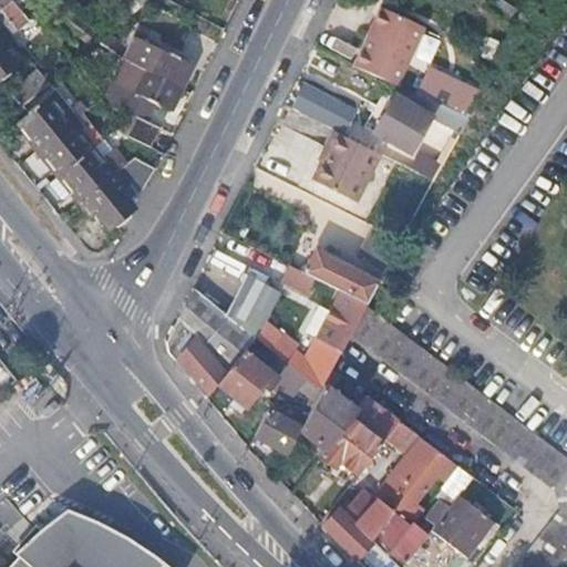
[(0,0),(0,13),(9,7),(3,0),(0,0)]
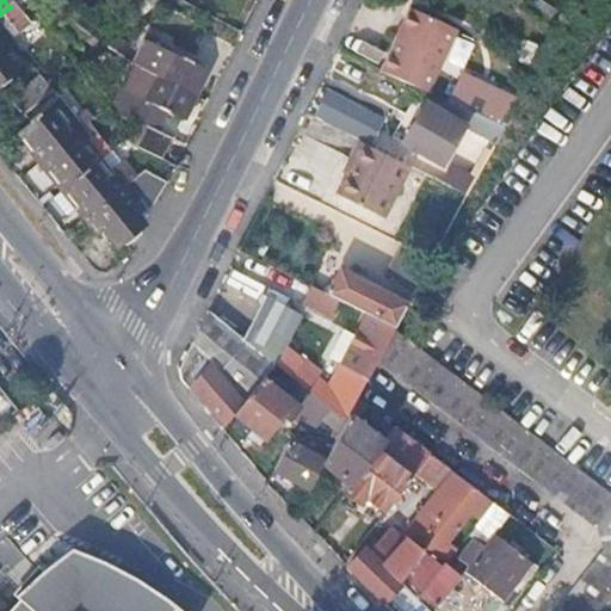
[(561,11),(544,0),(525,0),(522,6),(551,26),(561,11)]
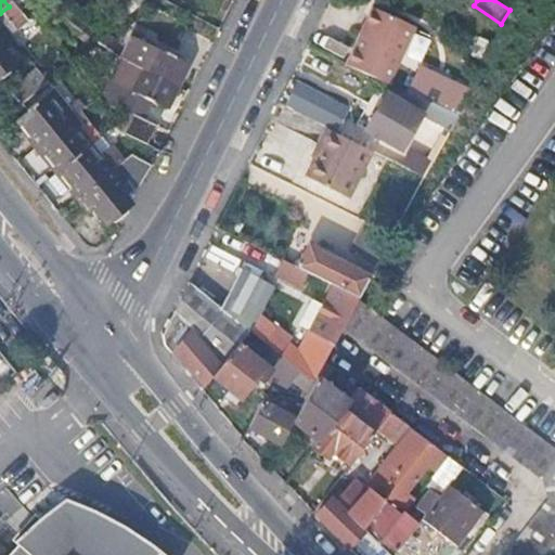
[(0,39),(7,35),(22,23),(11,8),(9,7),(0,13),(0,39)]
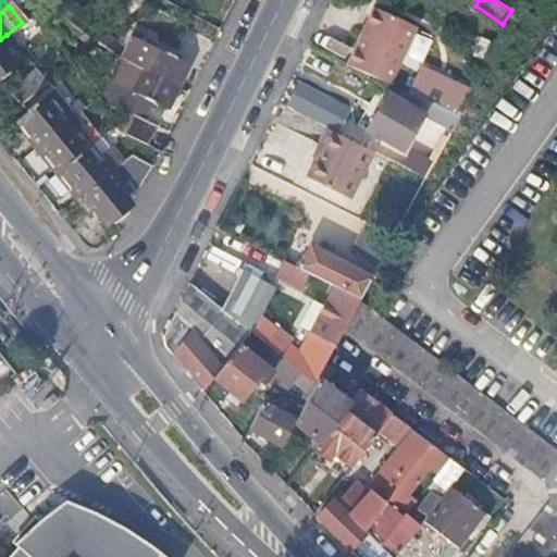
[(375,7),(349,63),(392,84),(418,26),(375,7)]
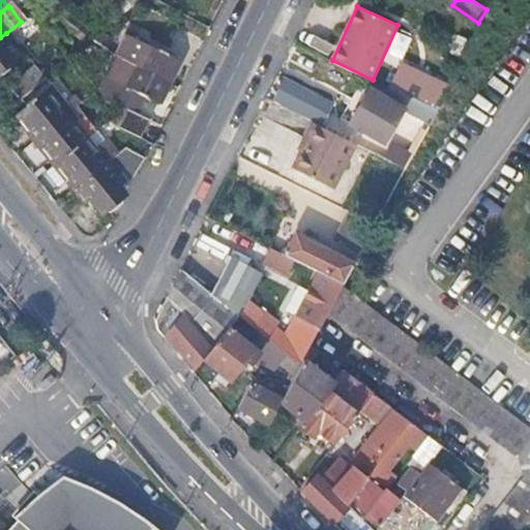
[(80,25),(64,12),(58,20),(75,34),(80,25)]
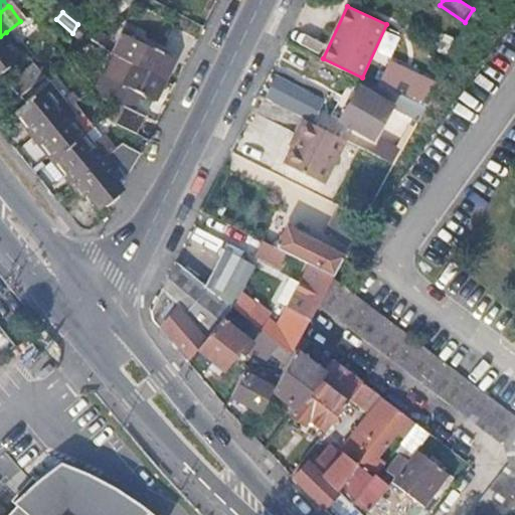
[(96,36),(92,41),(104,49),(111,39),(103,30),(96,36)]
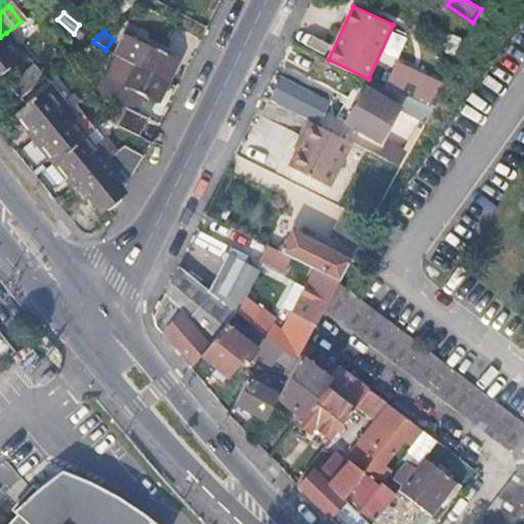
[(0,37),(0,77),(16,63),(2,47),(10,39),(6,33),(0,37)]
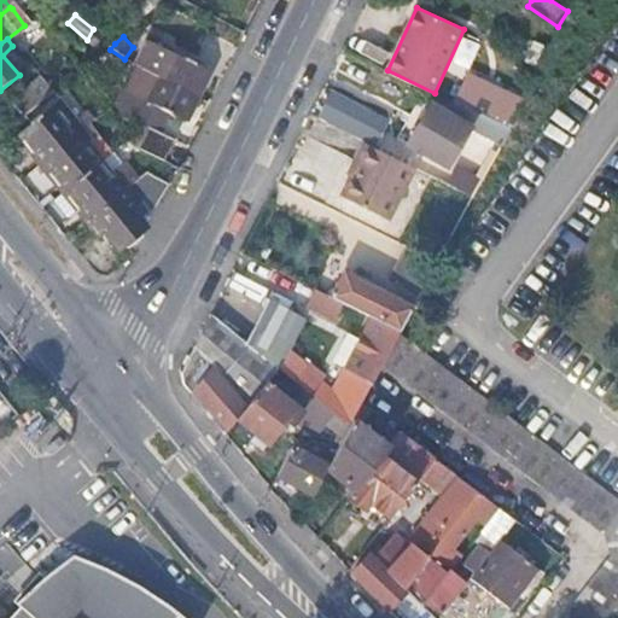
[(134,65),(192,101),(205,85),(161,52),(150,44),(134,65)]
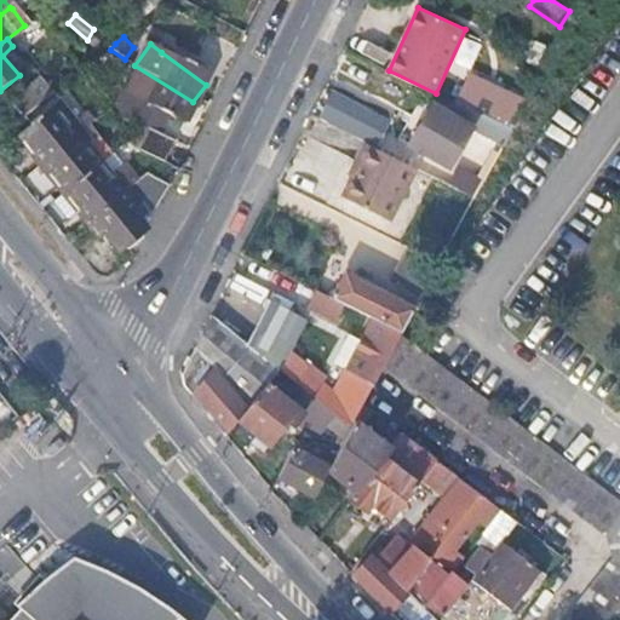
[(177,125),(193,102),(135,65),(121,82),(138,95),(170,119),(177,125)]
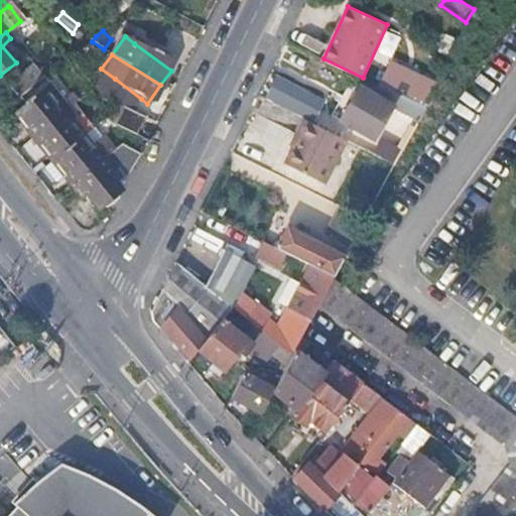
[(8,86),(20,101),(44,81),(32,66),(8,86)]
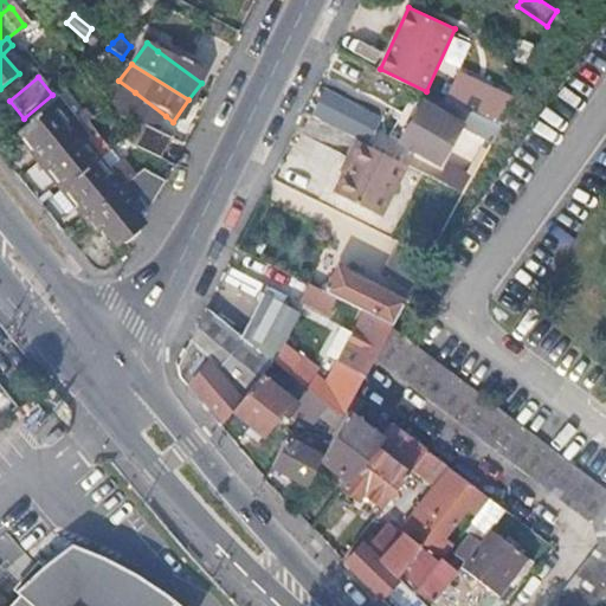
[(152,134),(166,116),(135,92),(120,115),(142,128),(152,134)]
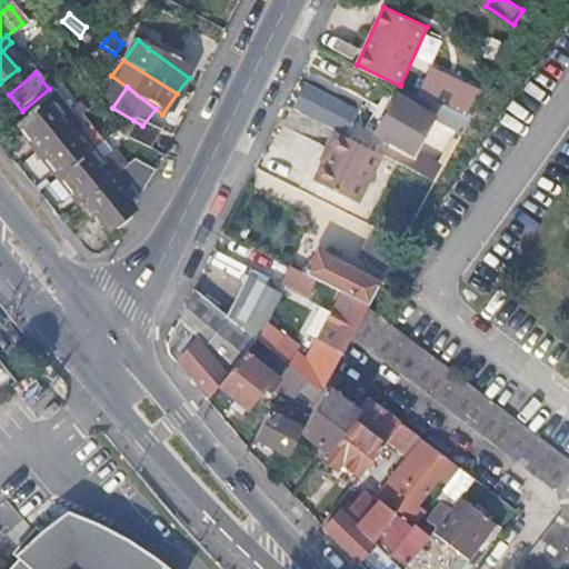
[(302,112),(338,130),(348,135),(359,113),(313,91),(302,112)]
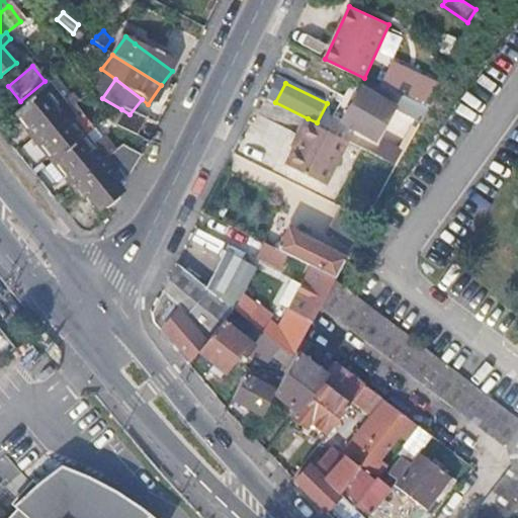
[(395,104),(373,93),(357,85),(356,86),(351,83),(345,96),(349,99),(347,103),(351,106),(343,119),(361,130),(358,136),(373,144),(376,137),(377,138),(395,104)]
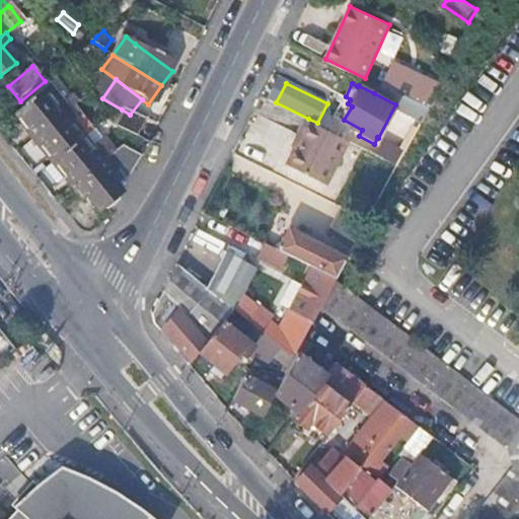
[(395,104),(396,103),(401,94),(385,87),(379,84),(374,93),(395,104)]
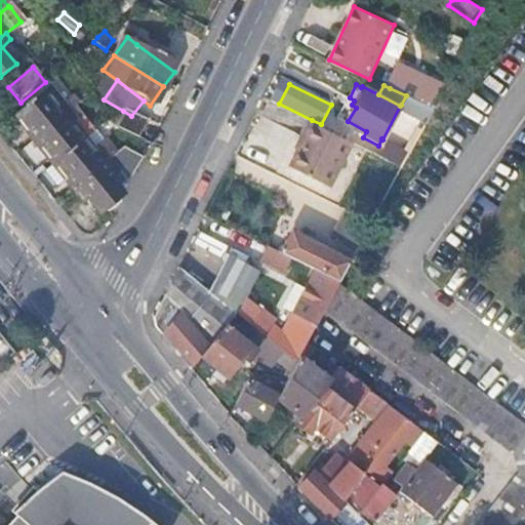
[(18,116),(38,139),(70,112),(65,105),(66,102),(53,86),(18,116)]
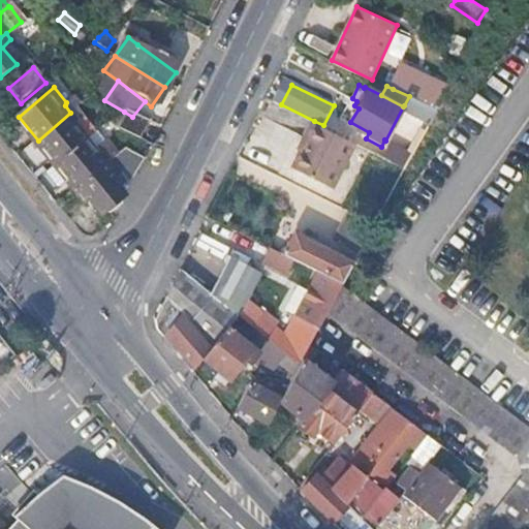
[(404,105),(431,120),(436,111),(428,106),(419,101),(409,96),(404,105)]
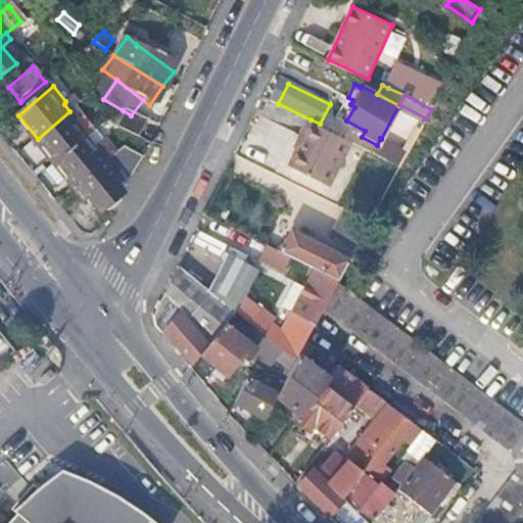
[(135,137),(143,124),(131,115),(123,110),(115,126),(135,137)]
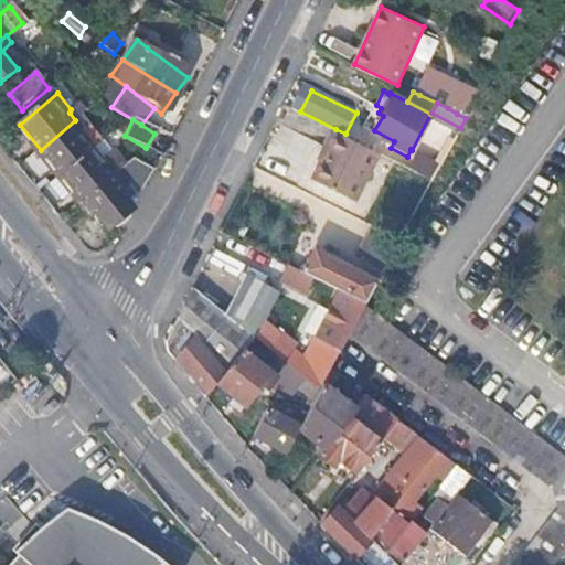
[(41,150),(61,176),(89,150),(77,136),(82,128),(75,120),(41,150)]
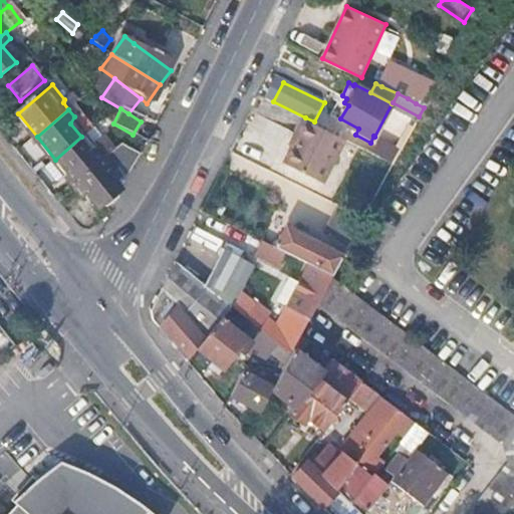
[(324,181),(345,138),(314,121),(305,117),(296,134),(299,135),(286,162),(324,181)]
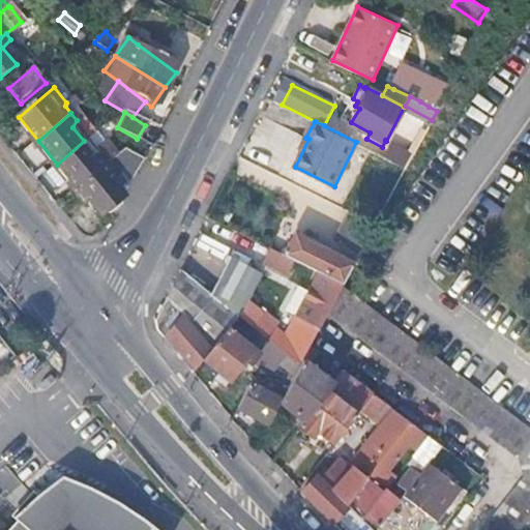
[(70,180),(78,189),(105,166),(98,157),(84,141),(57,165),(70,180)]
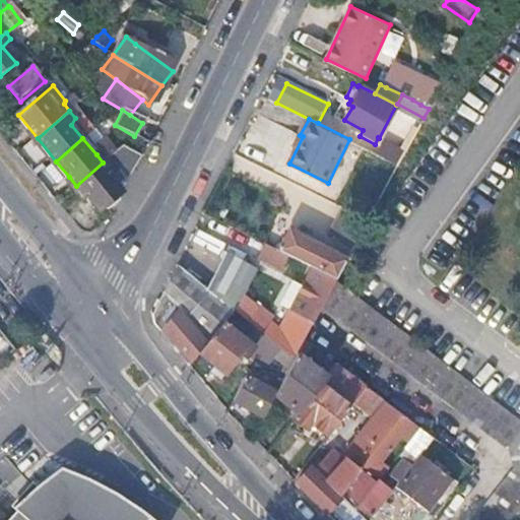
[(103,163),(110,157),(104,150),(96,154),(103,163)]
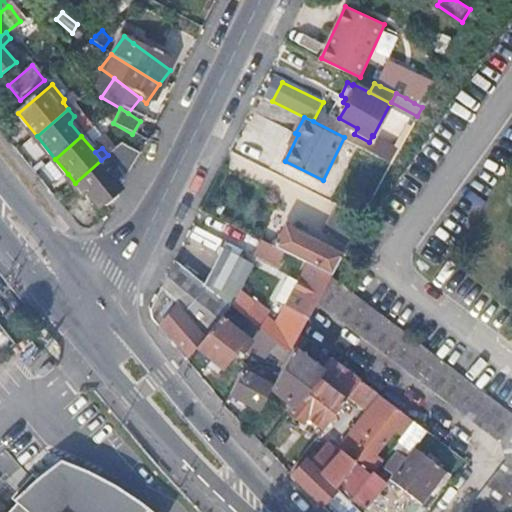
[(118,167),(108,155),(101,160),(75,183),(94,206),(109,204),(116,192),(118,184),(111,178),(113,174),(112,172),(118,167)]
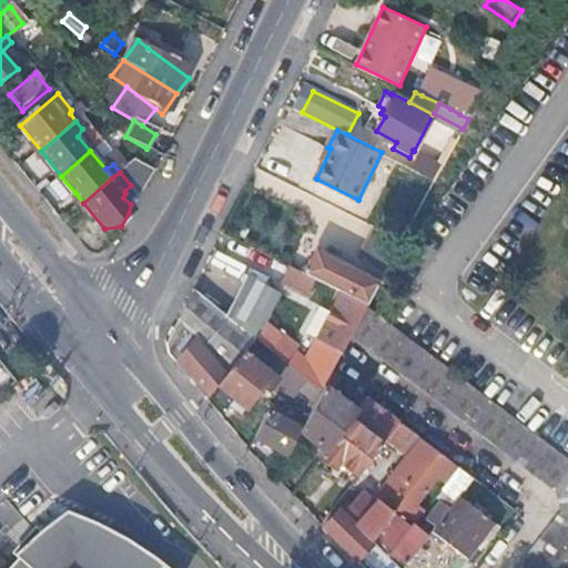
[(403,237),(375,224),(361,253),(388,266),(403,237)]
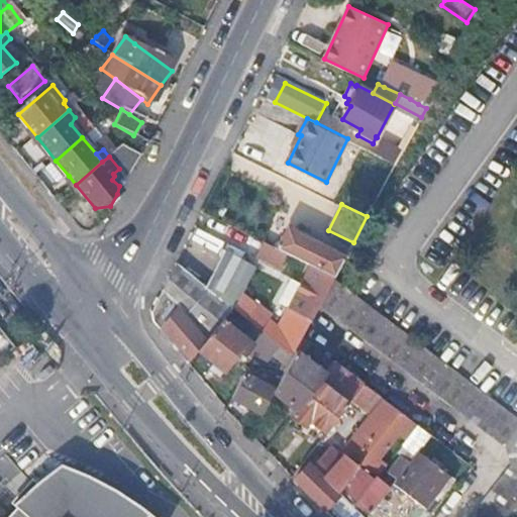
[(335,277),(336,277),(346,256),(289,228),(282,242),(277,239),(274,245),(311,264),(311,265),(330,274),(335,277)]
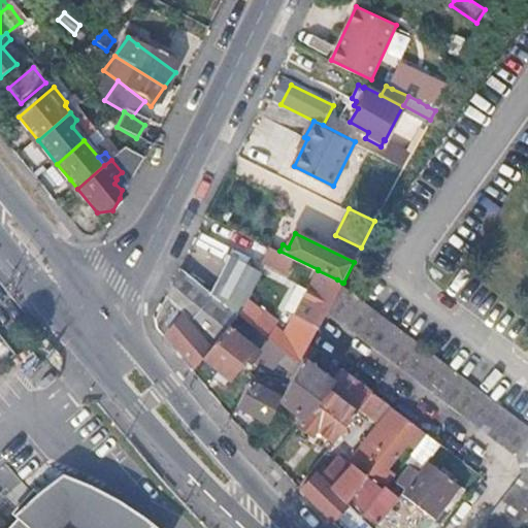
[(211,290),(238,311),(239,312),(249,295),(262,270),(231,254),(211,290)]
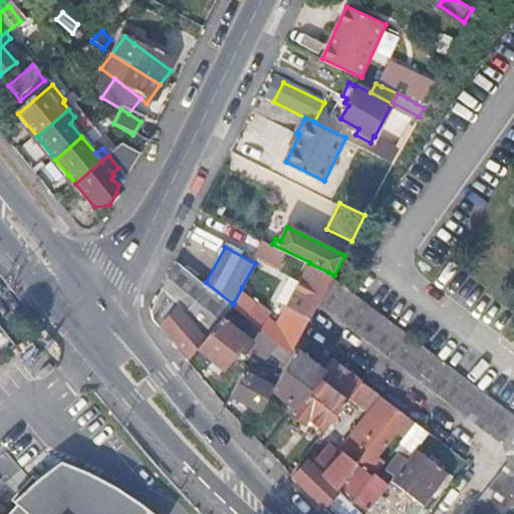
[(163,285),(206,335),(223,314),(232,303),(206,282),(177,260),(163,285)]
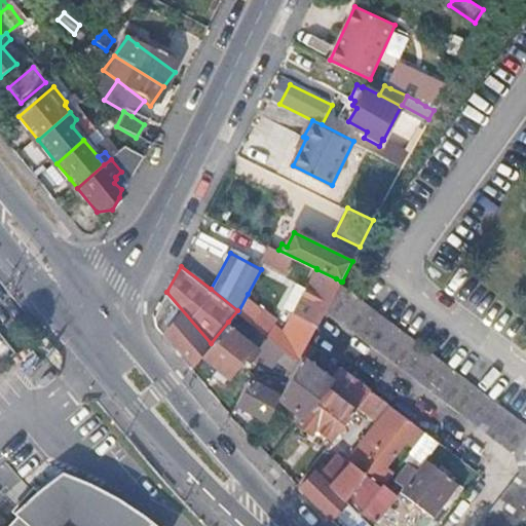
[(288,349),(300,360),(310,342),(328,308),(342,282),(341,282),(336,278),(316,269),(316,268),(294,312),(308,321),(300,335),(301,336),(297,341),(273,323),(266,333),(267,334),(288,349)]
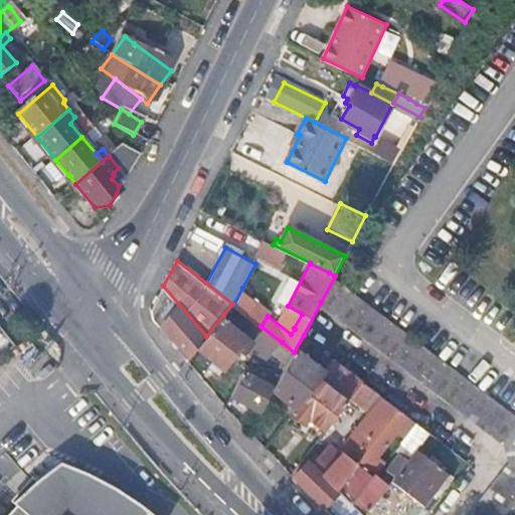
[(335,276),(321,302),(506,446),(511,465),(473,514),(506,514),(514,504),(514,412),(342,282),(335,276)]
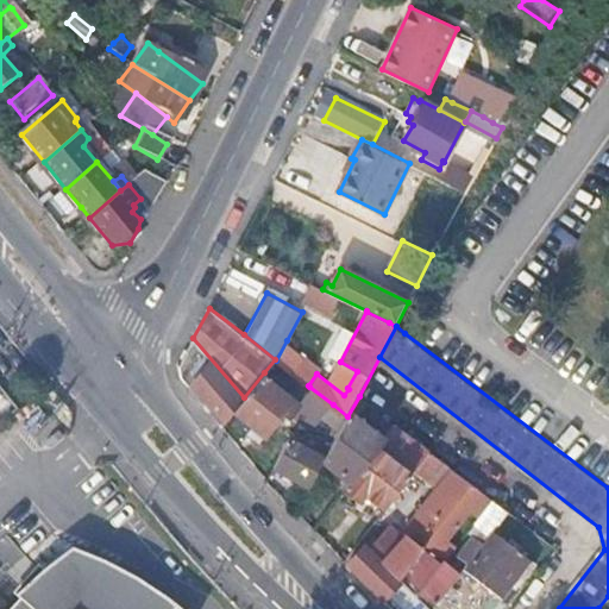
[(206,397),(225,421),(236,408),(244,397),(193,338),(180,363),(182,376),(190,385),(193,383),(206,397)]
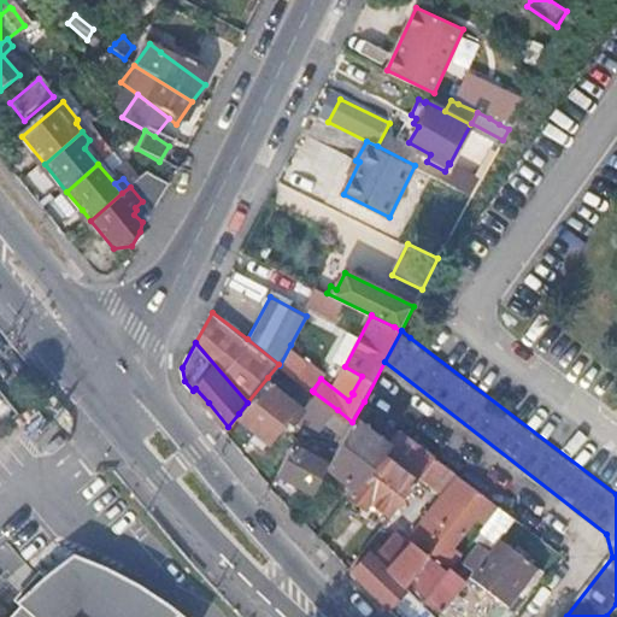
[(291,345),(280,365),(299,381),(310,362),(291,345)]
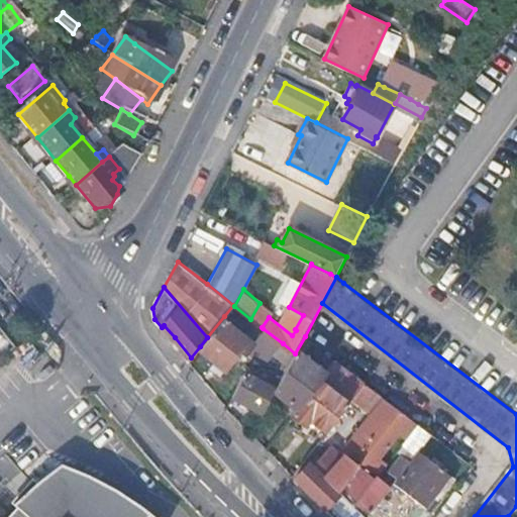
[(250,319),(262,327),(269,317),(272,313),(260,303),(250,319)]
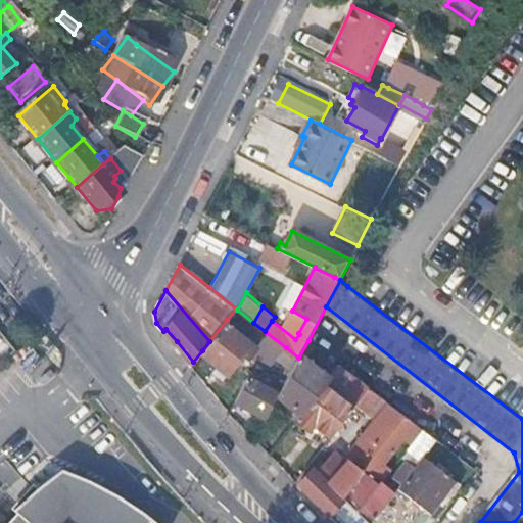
[(269,368),(278,355),(286,347),(266,332),(256,343),(227,320),(209,341),(202,350),(227,372),(243,353),(247,357),(250,353),(269,368)]
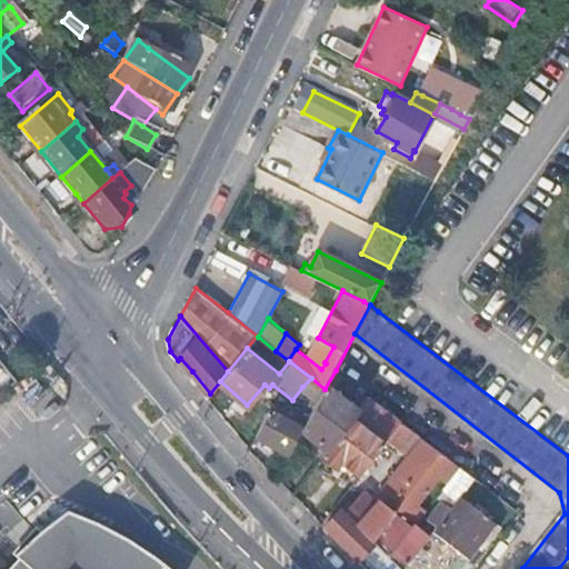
[(0,365),(0,389),(12,380),(0,365)]
